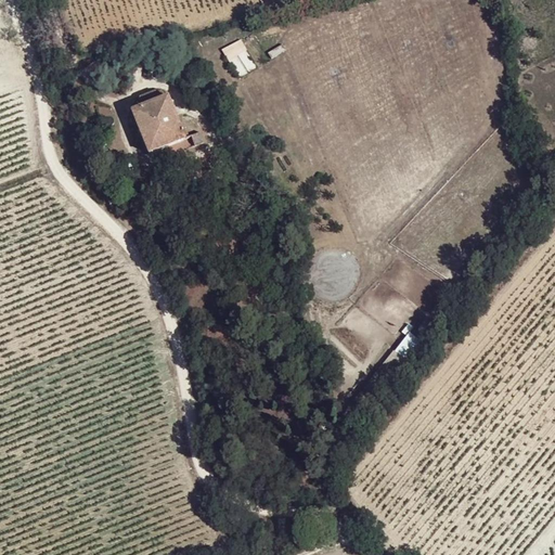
[(222,51),(239,78),(257,66),(241,39),(222,51)]
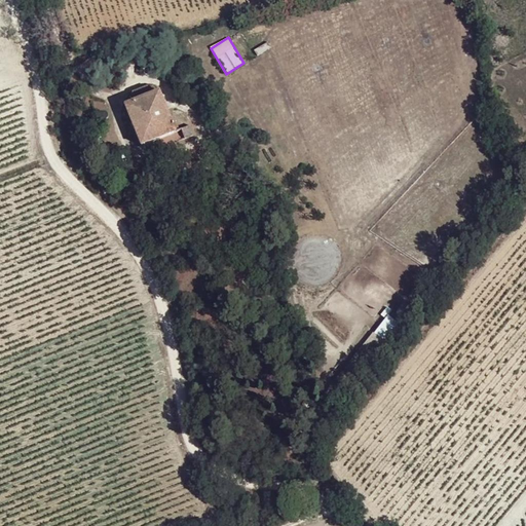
[(133,92),(136,102),(155,94),(155,90),(156,89),(155,87),(154,86),(152,85),(150,85),(133,92)]
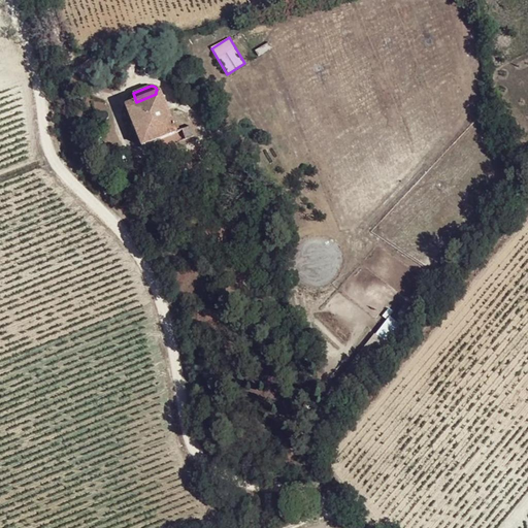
[(156,94),(136,102),(124,106),(140,147),(182,130),(178,122),(173,124),(160,92),(156,94)]
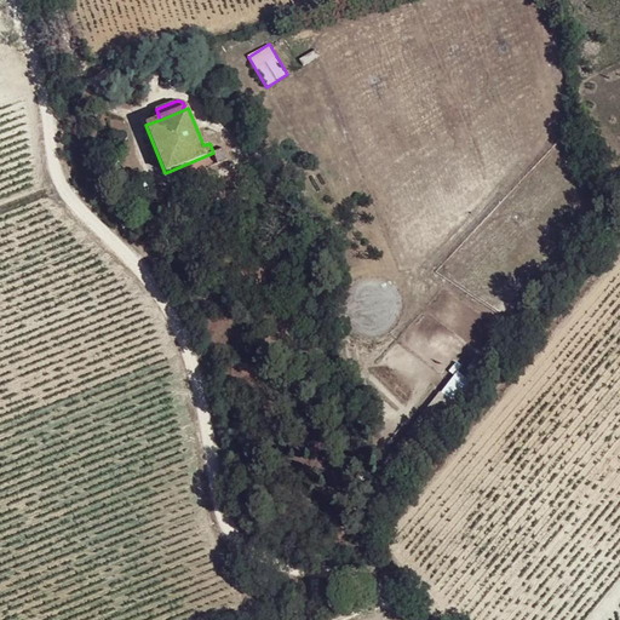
[(224,149),(213,153),(218,165),(229,161),(224,149)]
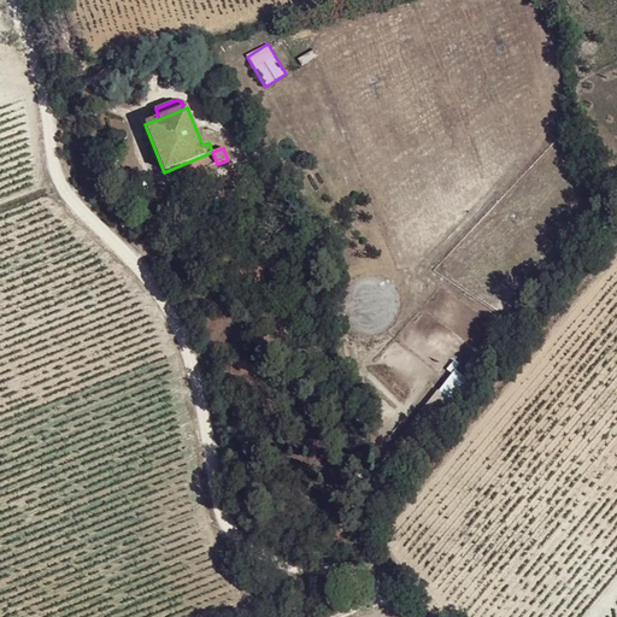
[(456,359),(447,369),(453,374),(439,391),(454,404),(477,377),(456,359)]
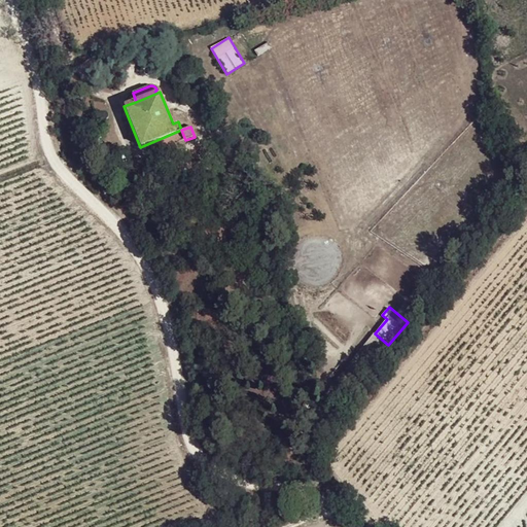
[(278,413),(286,419),(293,408),(284,402),(278,413)]
